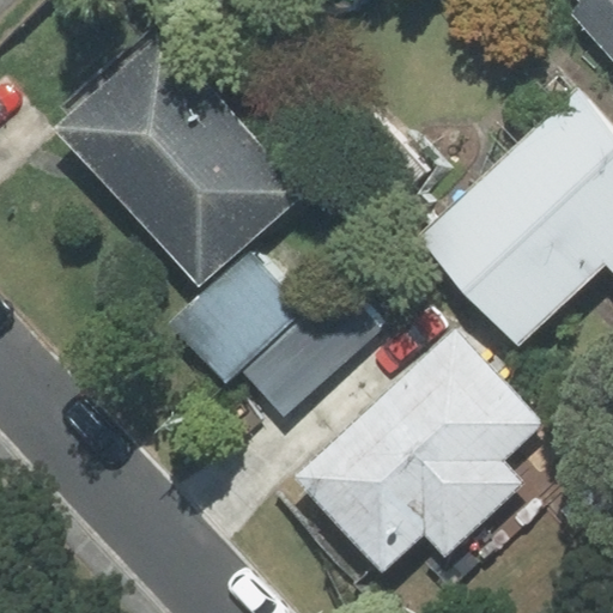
[(612,0),(582,0),(587,5),(575,14),(612,55),(612,0)]
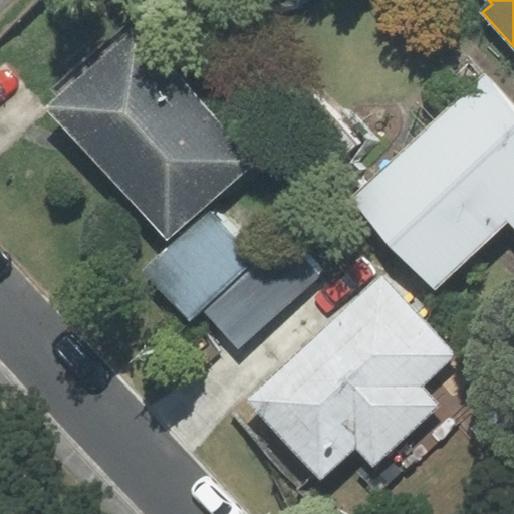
[(255,160),(137,30),(47,109),(166,240),(255,160)]
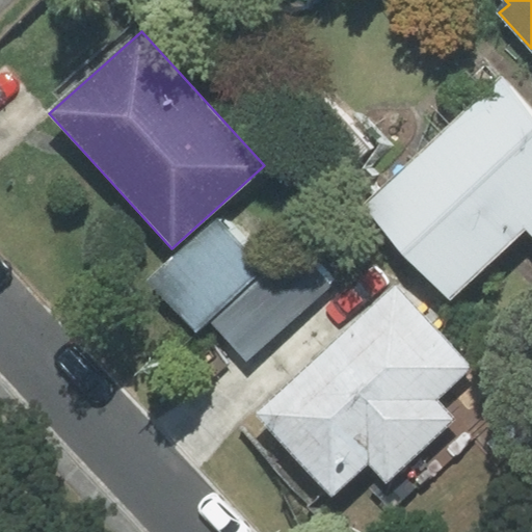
[(364,205),(450,297),(526,228),(531,235),(531,112),(501,79),(364,205)]
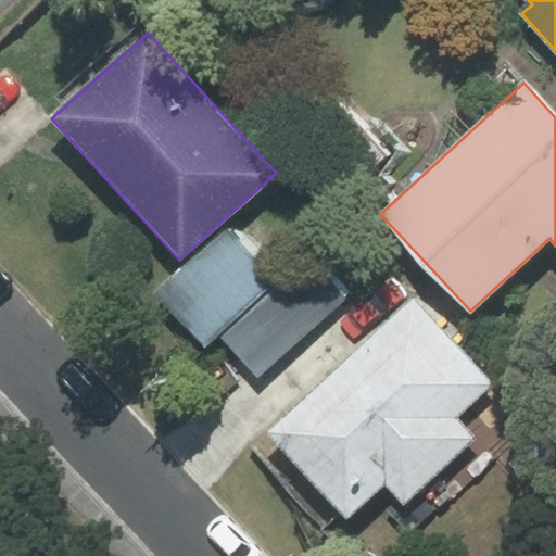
[(204,345),(276,279),(228,227),(155,292),(204,345)]
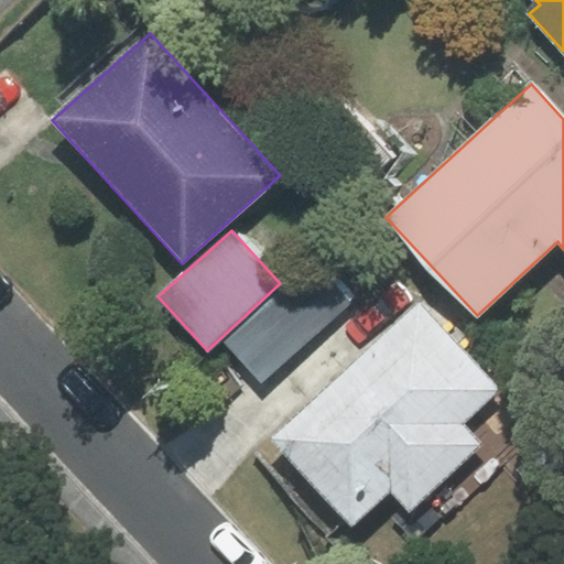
[(316,258),(224,342),(261,382),(353,299),(316,258)]
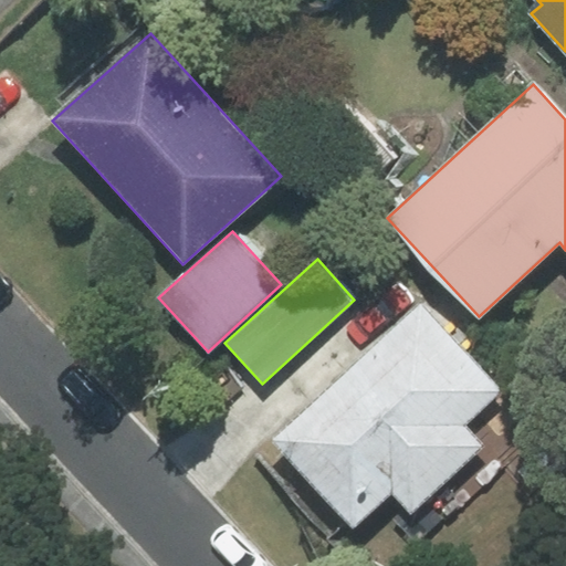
[(411,511),(482,446),(463,425),(501,389),(418,303),(272,440),(353,526),(391,490),(411,511)]
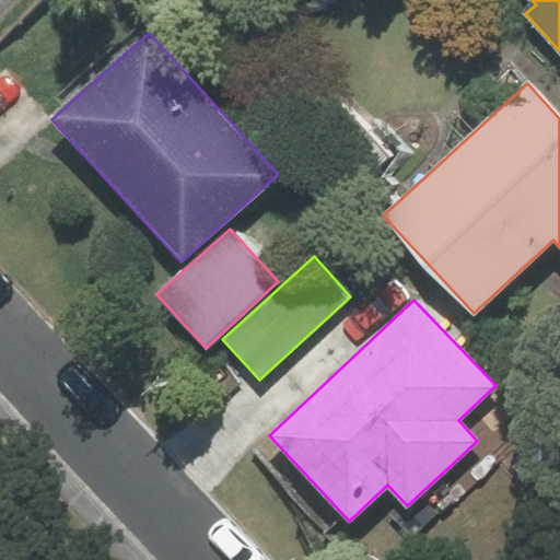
All buildings are outlined.
